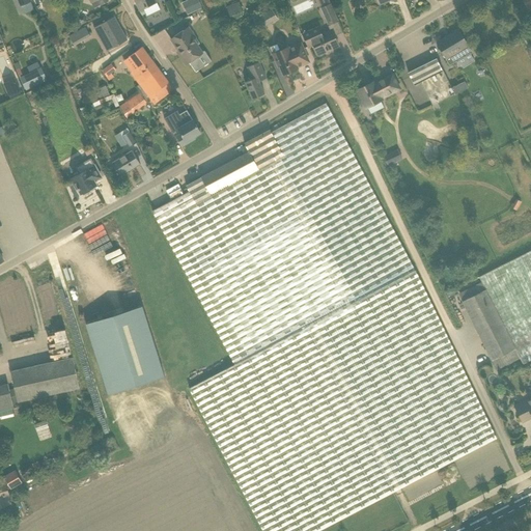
[(157,2),(155,0),(135,0),(140,10),(157,2)]
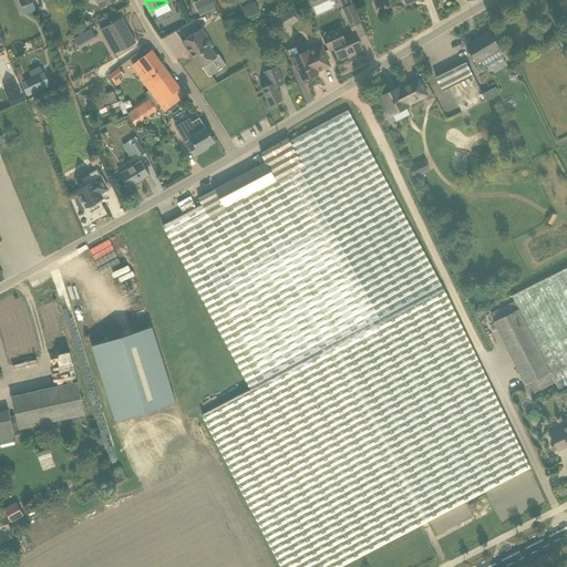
[(196,7),(199,16),(215,8),(210,0),(200,0),(198,1),(200,6),(196,7)]
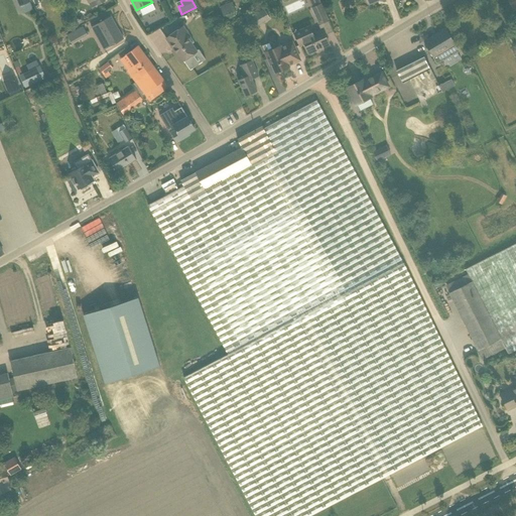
[(311,7),(318,24),(329,20),(321,3),(320,3),(311,7)]
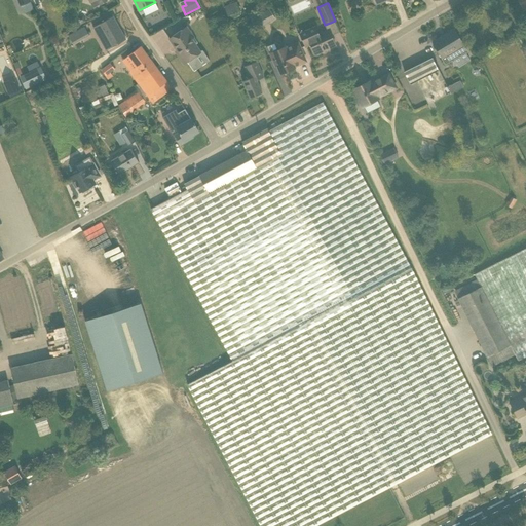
[(269,9),(263,12),(268,22),(275,19),(269,9)]
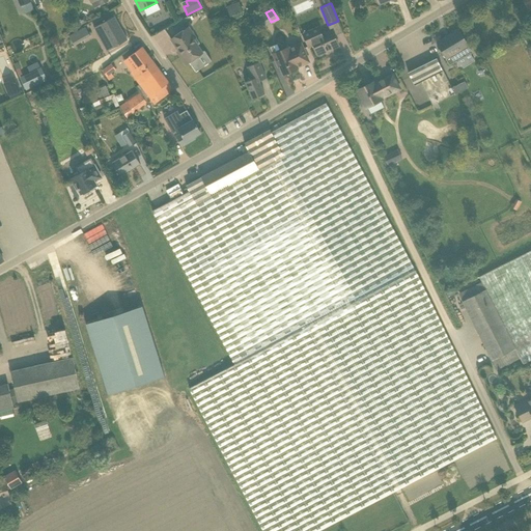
[(94,28),(107,53),(128,42),(114,18),(94,28)]
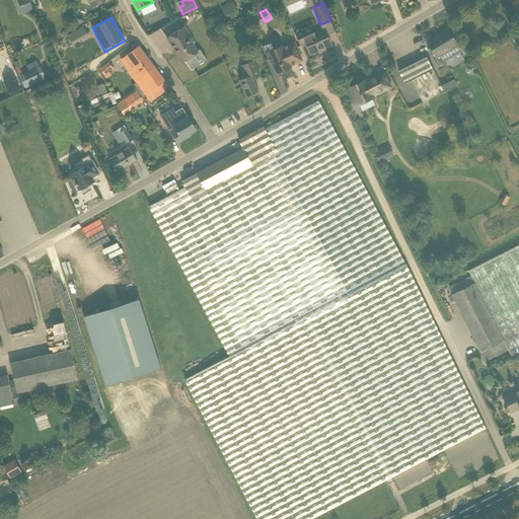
[(76,30),(80,39),(88,33),(83,26),(76,30)]
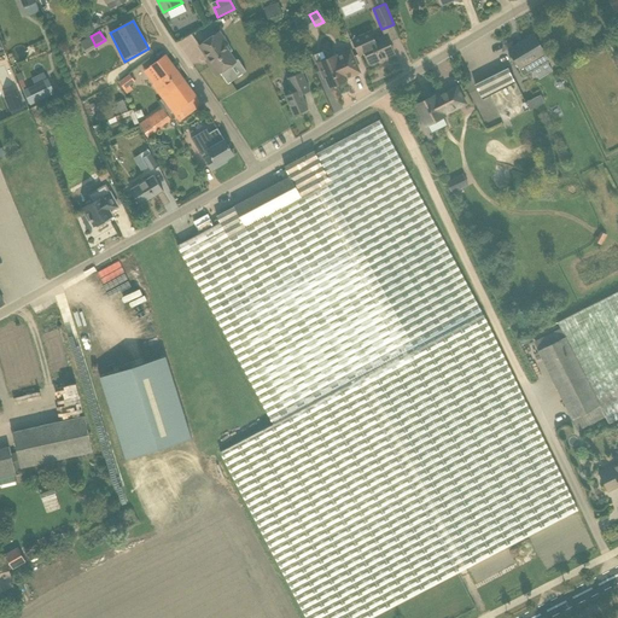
[(371,31),(366,33),(354,39),(360,54),(365,53),(369,64),(395,53),(386,34),(374,40),(371,31)]
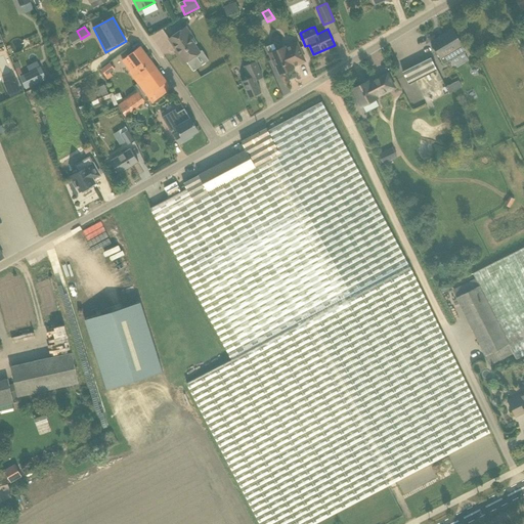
[(178,56),(183,63),(193,56),(198,62),(199,62),(200,63),(201,62),(203,62),(204,62),(205,61),(205,60),(206,58),(206,56),(202,51),(200,52),(190,40),(193,38),(186,28),(169,39),(180,54),(178,56)]
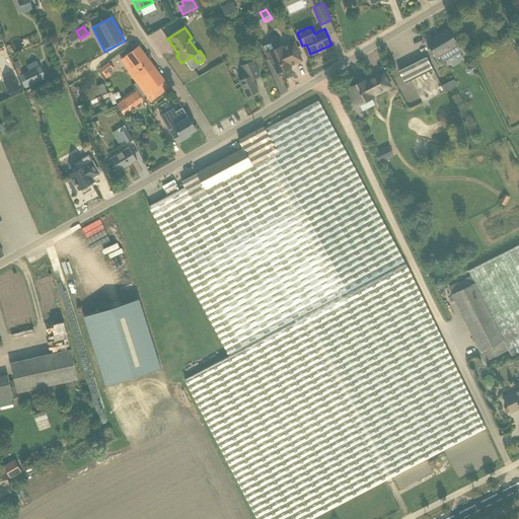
[(427,42),(440,63),(446,59),(447,60),(461,52),(448,29),(427,42)]
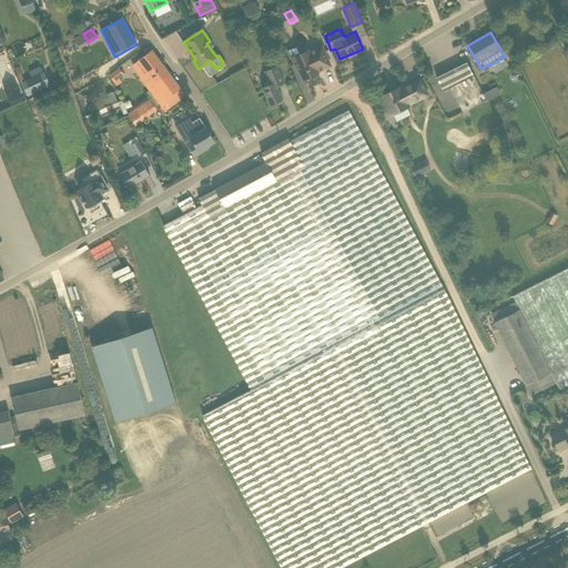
[(74,39),(80,48),(88,43),(82,33),(74,39)]
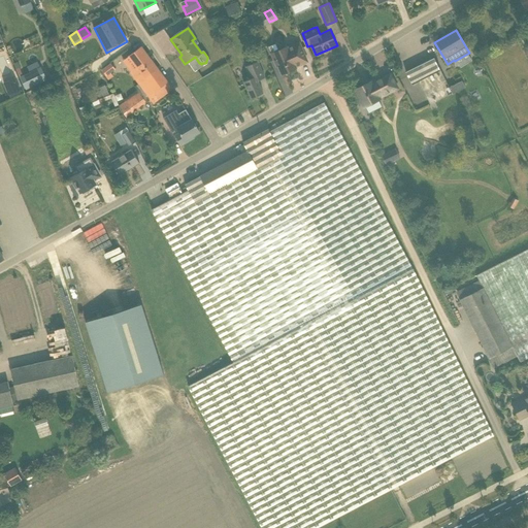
[(307,62),(299,42),(281,50),(278,44),(276,43),(268,46),(267,50),(269,54),(271,54),(276,66),(278,66),(282,74),(296,68),(296,67),(307,62)]
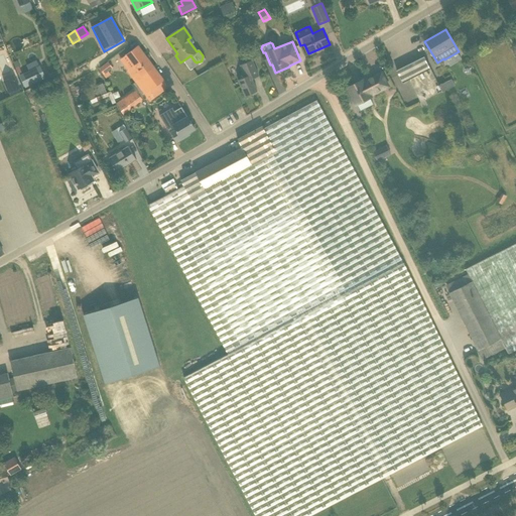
[(127,71),(135,83),(132,85),(135,90),(116,104),(125,114),(143,100),(142,99),(146,96),(149,102),(168,88),(164,81),(138,46),(125,55),(133,67),(127,71)]
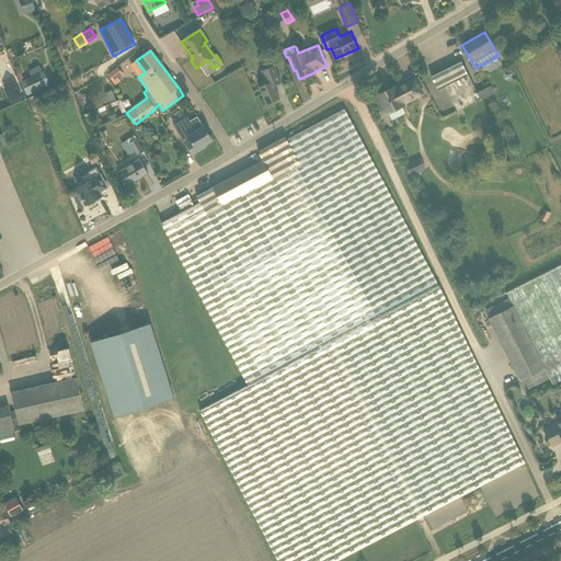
[(431,77),(437,90),(468,75),(461,61),(431,77)]
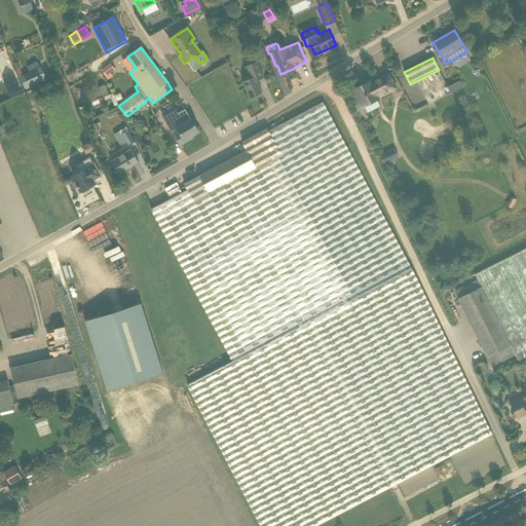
[(255,77),(263,73),(258,61),(246,67),(249,73),(251,78),(242,81),(251,99),(262,94),(255,77)]
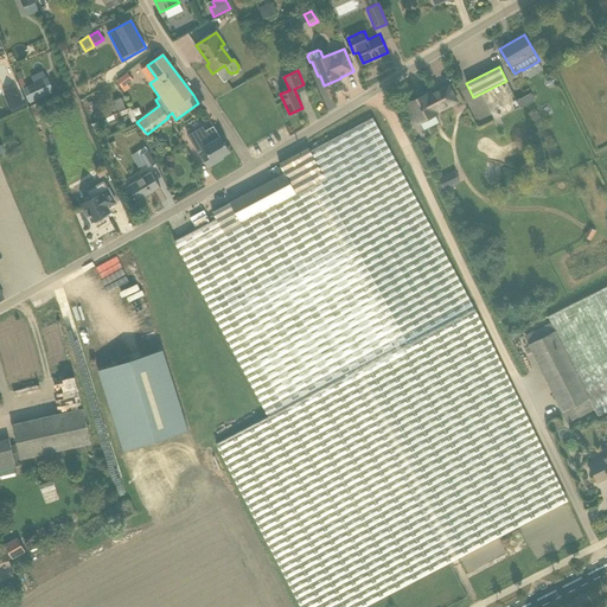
[(128,72),(119,80),(122,88),(133,80),(128,72)]
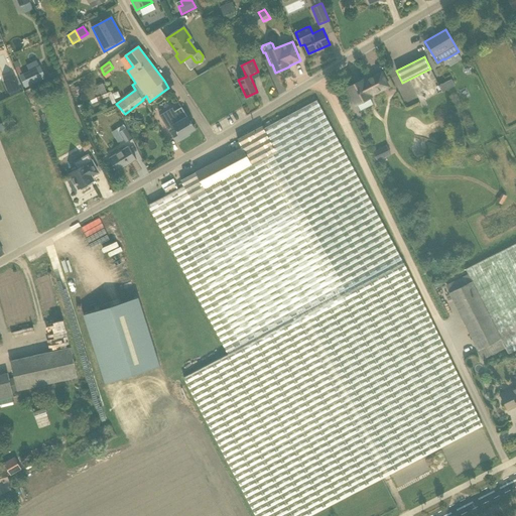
[(40,67),(21,76),(26,87),(45,78),(40,67)]
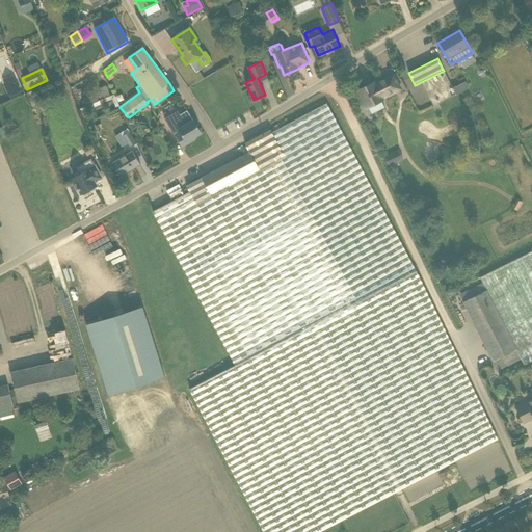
[(366,107),(367,108),(382,100),(381,99),(400,89),(393,75),(374,84),(374,82),(357,90),(362,99),(360,100),(364,108),(366,107)]
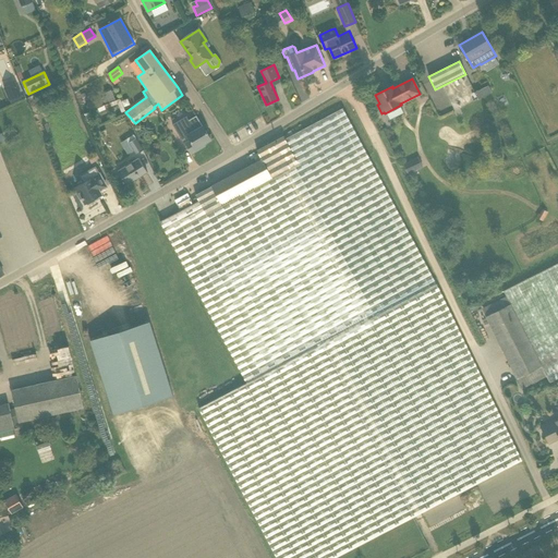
[(444,85),(455,108),(476,97),(468,79),(459,83),(457,80),(444,85)]
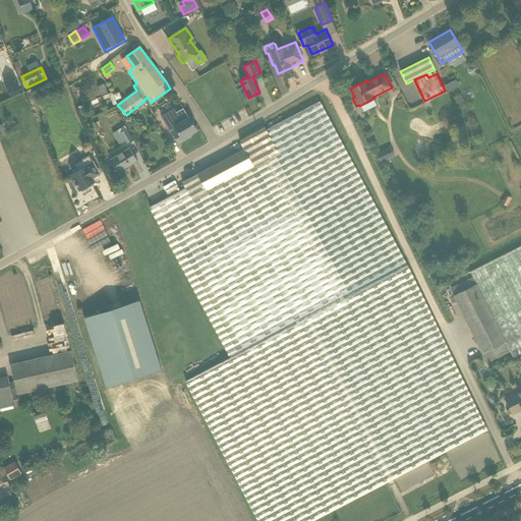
[(15,76),(3,81),(9,94),(20,90),(15,76)]
